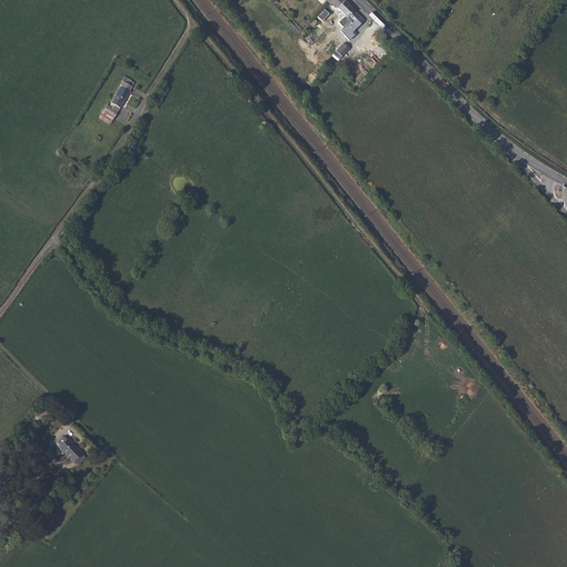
[(325,0),(322,3),(326,7),(327,8),(330,6),(335,9),(342,1),(340,0),(325,0)]
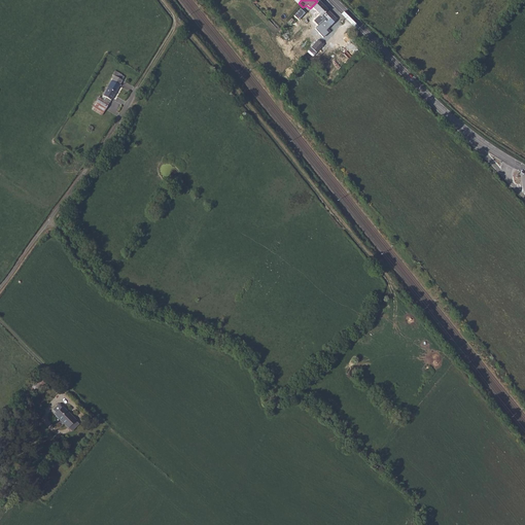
[(334,21),(317,1),(310,8),(321,21),(318,25),(324,31),(334,21)]
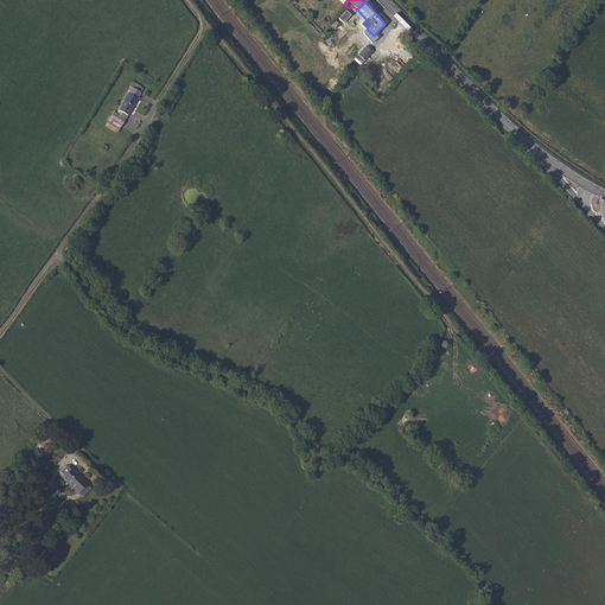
[(362,62),(370,52),(365,49),(357,58),(362,62)]
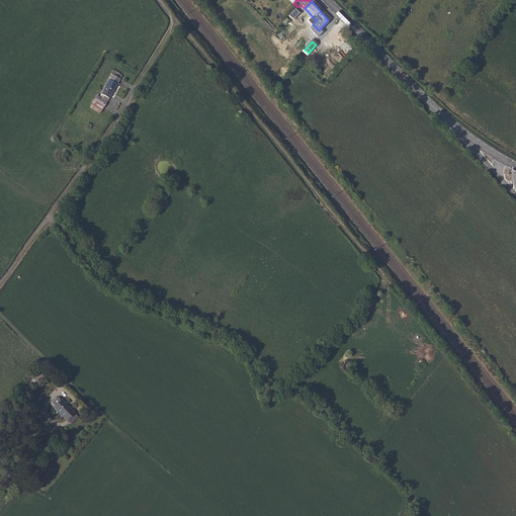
[(318,46),(316,45),(309,53),(310,54),(318,46)]
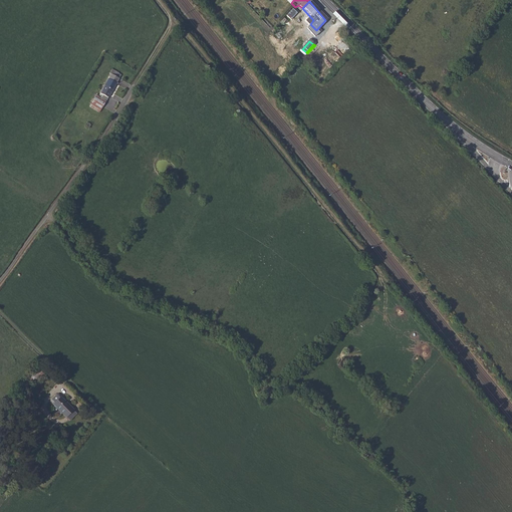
[(116,74),(117,73),(110,69),(108,73),(110,75),(97,96),(99,98),(98,99),(104,102),(119,76),(116,74)]
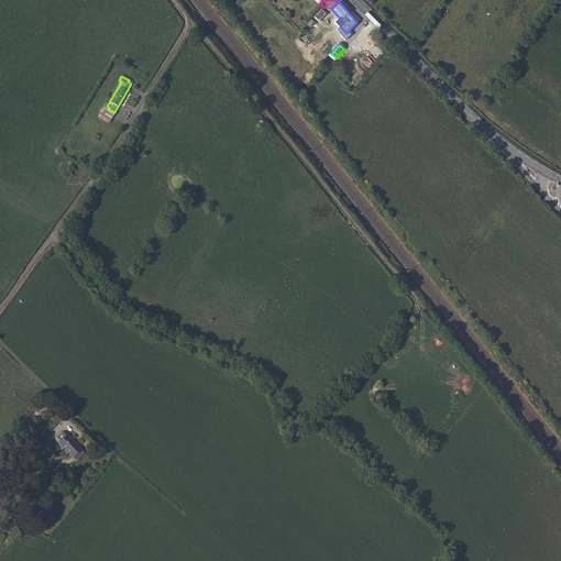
[(96,117),(108,124),(114,112),(108,109),(109,108),(107,106),(103,103),(96,117)]
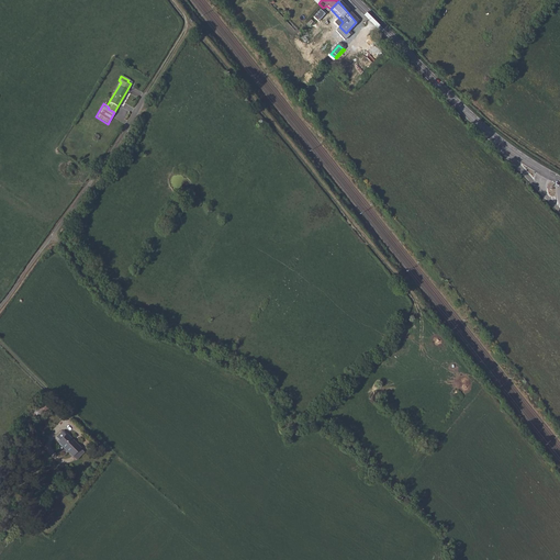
[(68,460),(76,452),(76,451),(59,436),(57,436),(53,441),(53,443),(55,445),(54,446),(64,456),(64,457),(68,460)]
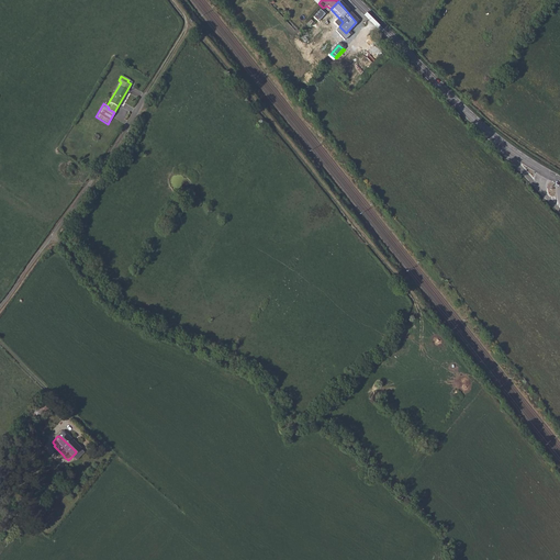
[(79,456),(76,452),(68,460),(73,463),(79,456)]
